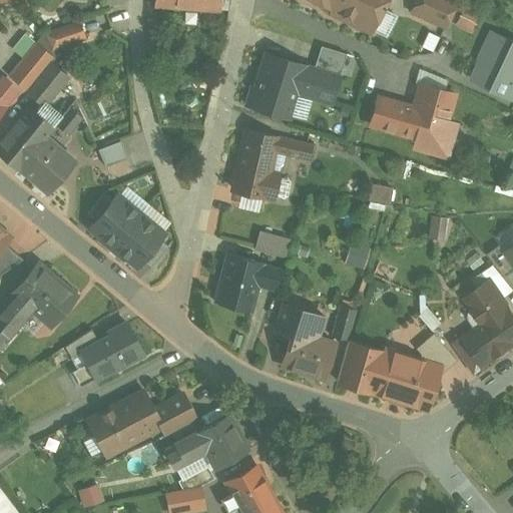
[(155,0),(155,6),(220,11),(221,0),(155,0)]
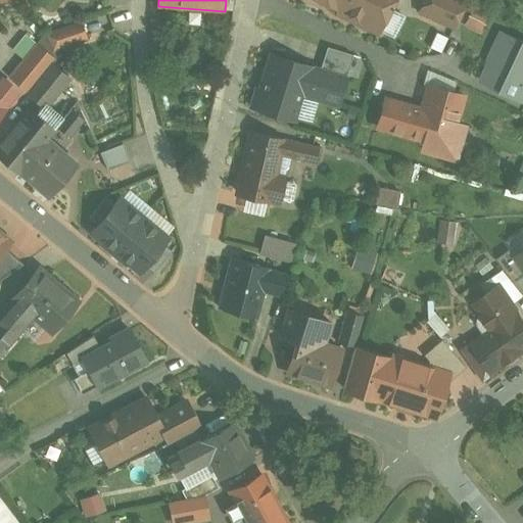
[(395,0),(322,0),(337,8),(339,13),(379,34),(395,0)]
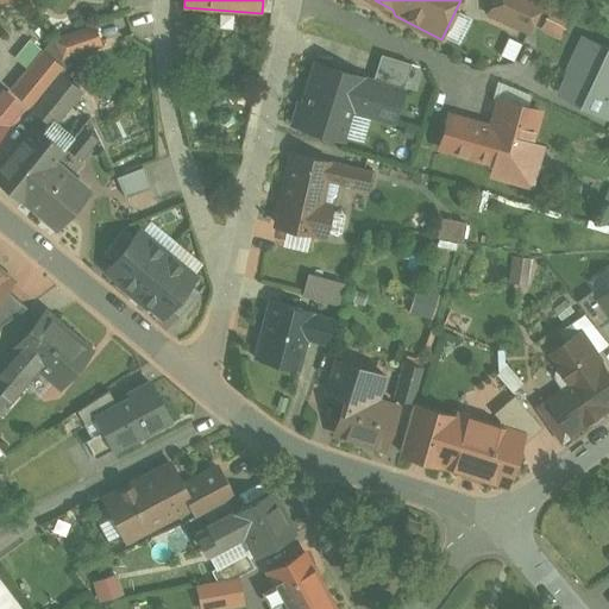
[(544,2),(538,0),(496,0),(491,14),(529,32),(544,2)]
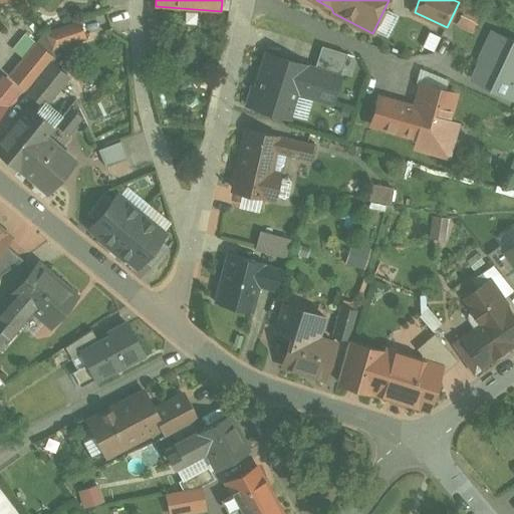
[(391,33),(401,17),(393,11),(381,27),(391,33)]
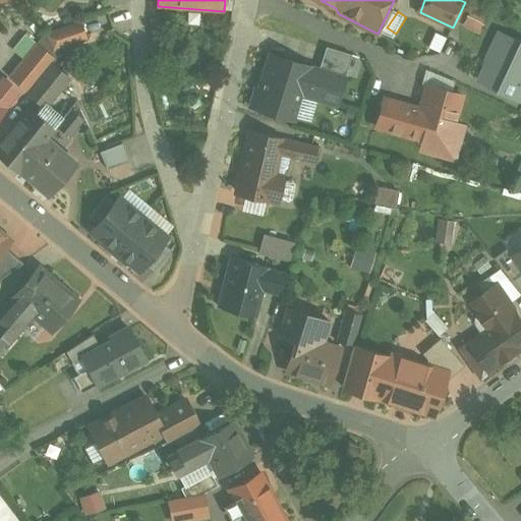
[(487,18),(472,11),(467,21),(482,29),(487,18)]
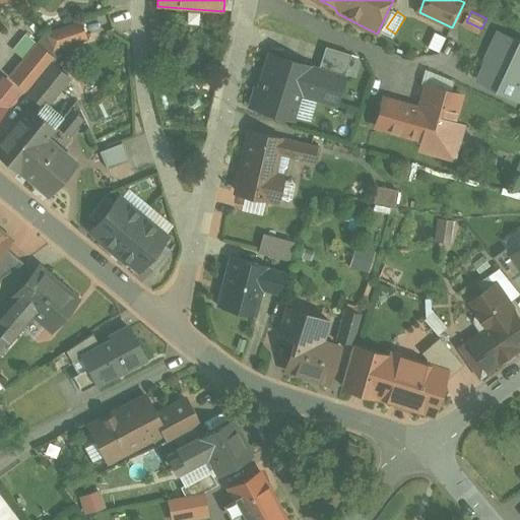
[(80,20),(46,33),(54,50),(86,38),(80,20)]
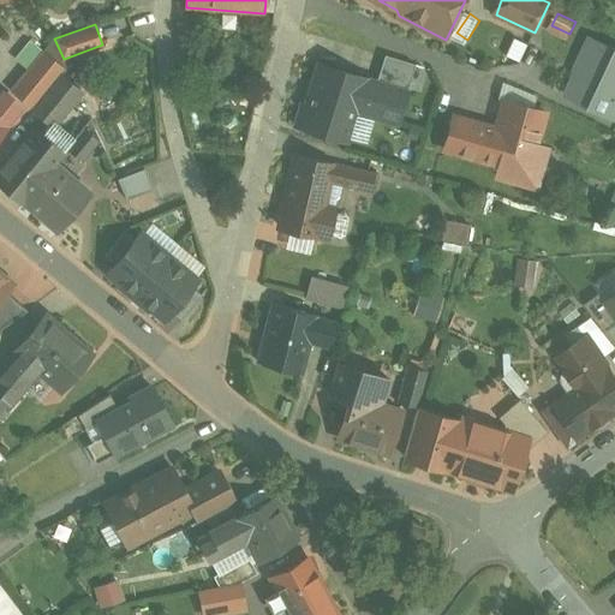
[(614,52),(591,41),(568,93),(614,113),(614,52)]
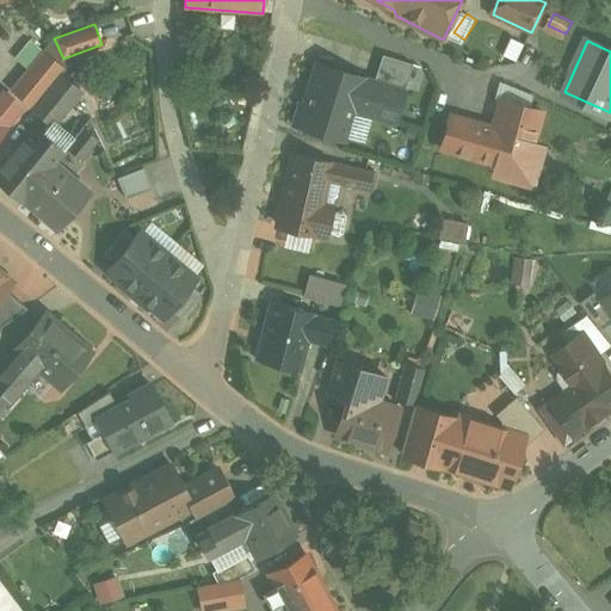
[(41,53),(26,42),(12,61),(26,73),(41,53)]
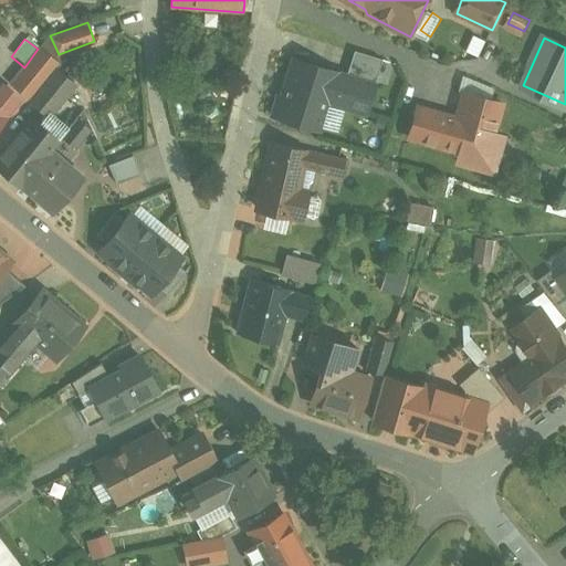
[(24,67),(10,83),(31,100),(55,69),(61,63),(40,46),(38,49),(24,67)]
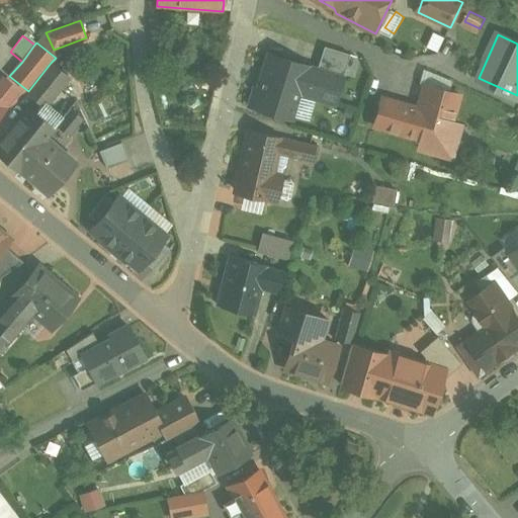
[(350,54),(326,46),(318,70),(343,78),(350,54)]
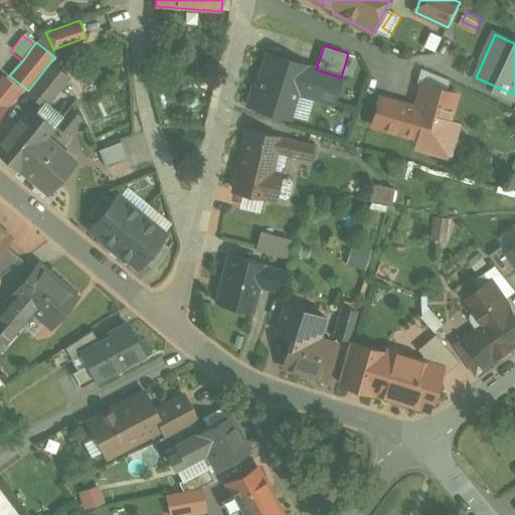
[(308,65),(269,51),(247,111),(287,124),(299,92),(307,67),(308,65)]
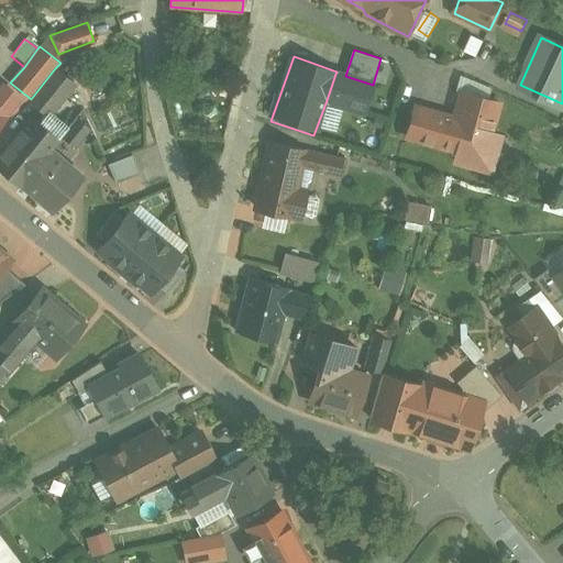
[(55,68),(31,99),(50,114),(75,85),(55,68)]
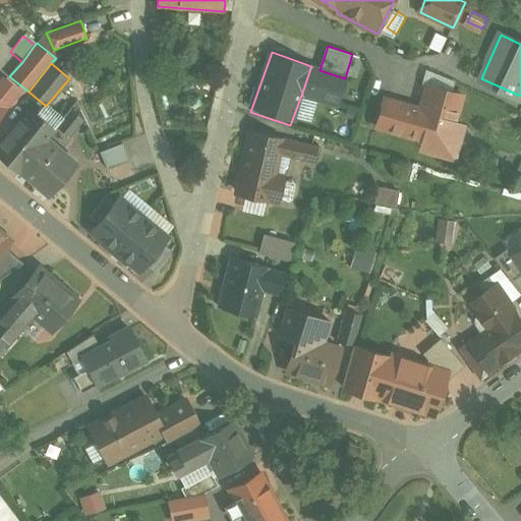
[(320,70),(310,68),(302,93),(319,98),(320,97),(337,103),(345,78),(320,70)]
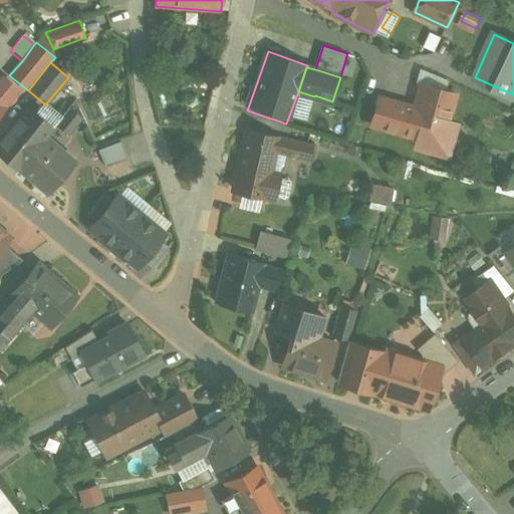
[(0,78),(0,109),(4,105),(18,88),(3,75),(0,78)]
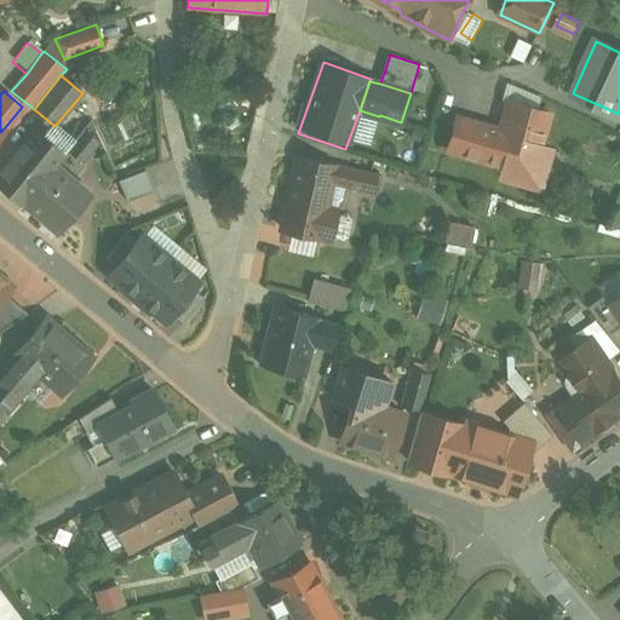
[(505,130),(458,116),(448,150),(533,174),(551,113),(510,102),(505,116),(509,118),(505,130)]
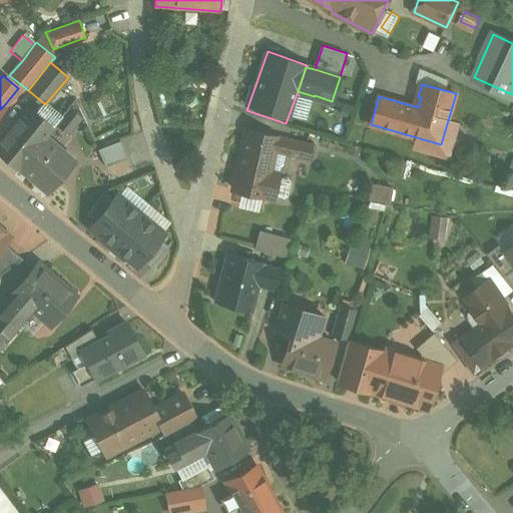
[(82,115),(71,106),(57,124),(69,134),(82,118),(82,115)]
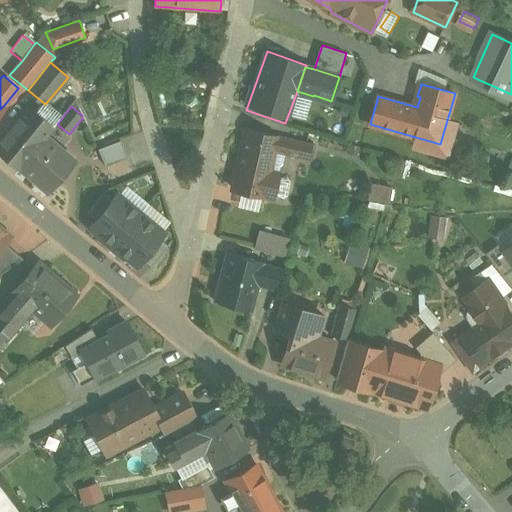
[(29,107),(0,141),(0,151),(20,169),(47,136),(54,128),(29,107)]
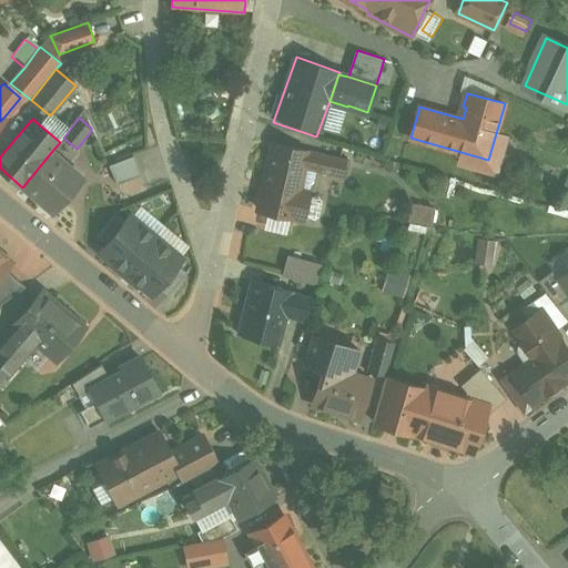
[(395,124),(376,119),(375,122),(363,119),(358,134),(369,139),(388,144),(395,124)]
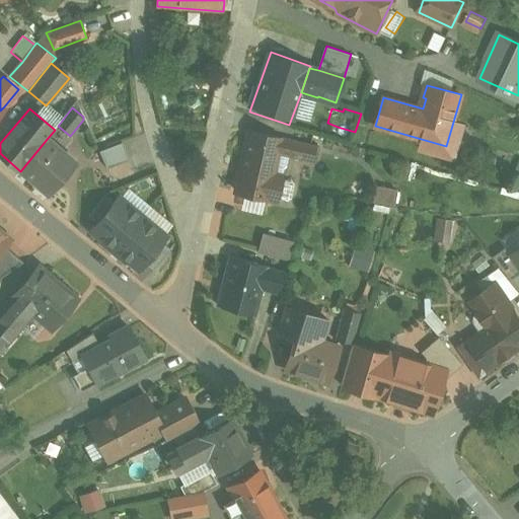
[(319,146),(249,130),(241,168),(243,168),(237,192),(277,201),(278,198),(282,179),(283,176),(274,174),(279,151),(289,153),(288,155),(315,162),(319,146)]
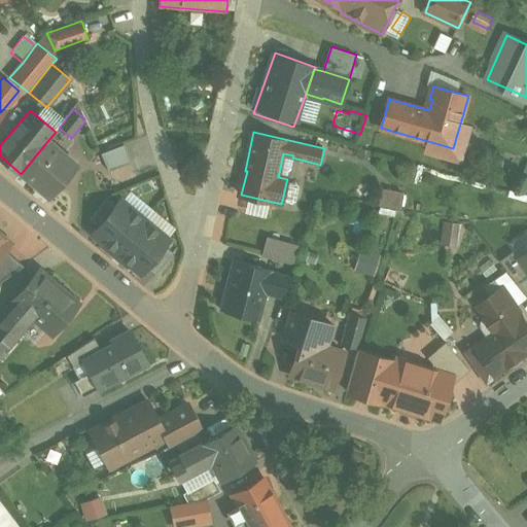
[(48,140),(22,173),(51,199),(79,166),(48,140)]
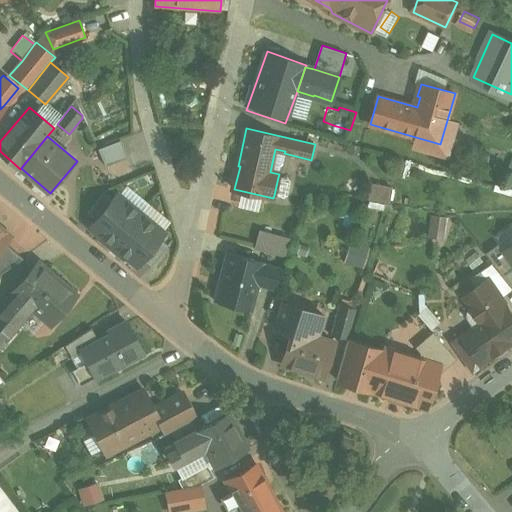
[(121,140),(99,148),(106,166),(128,157),(121,140)]
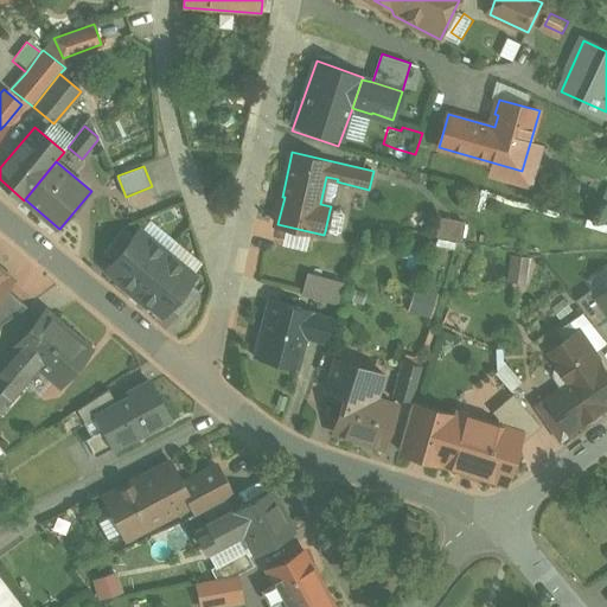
[(343,212),(330,210),(325,231),(337,234),(342,231),(345,216),(343,212)]
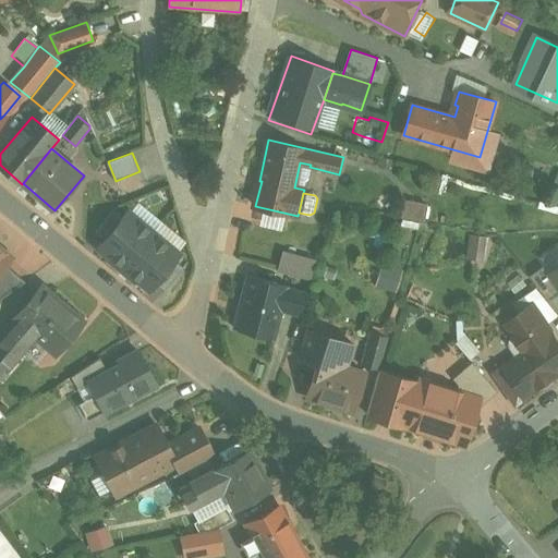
[(404,218),(429,221),(433,202),(407,199),(404,218)]
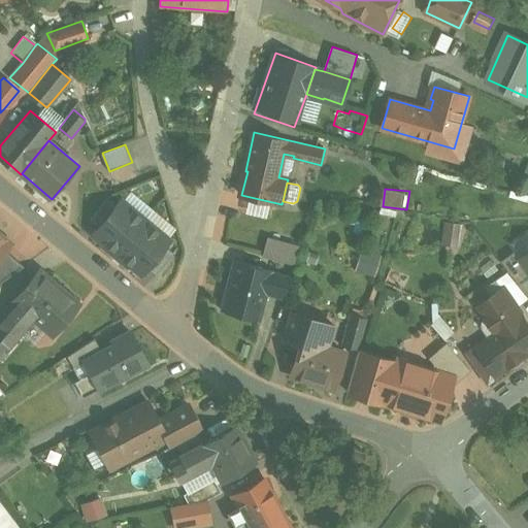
[(107,199),(91,220),(100,227),(117,207),(107,199)]
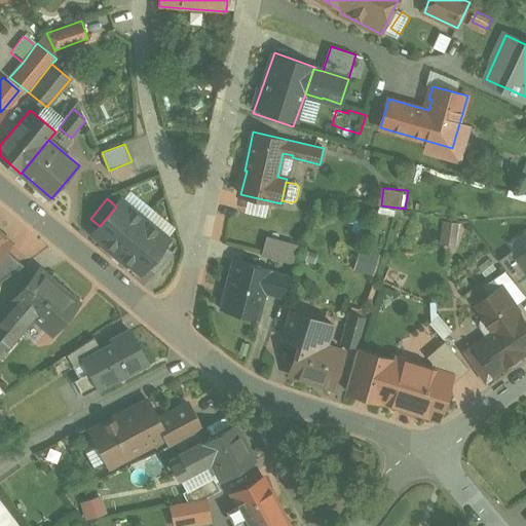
[(100,226),(95,233),(118,253),(145,220),(121,200),(116,207),(100,226)]
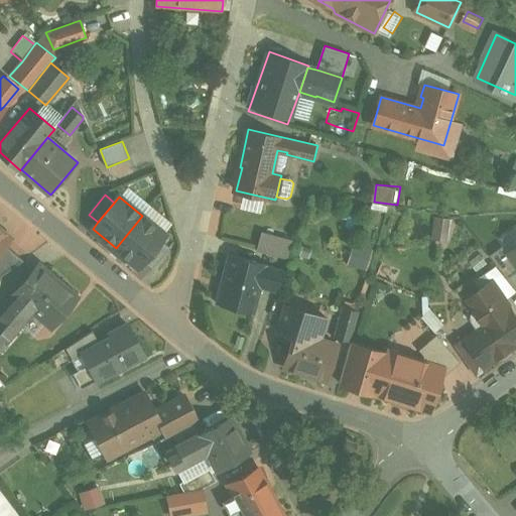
[(142,216),(116,248),(139,267),(161,241),(165,235),(142,216)]
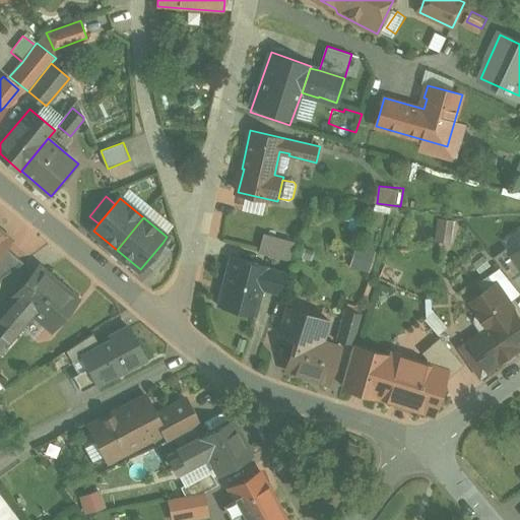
[(440,218),(437,243),(453,245),(456,220),(440,218)]
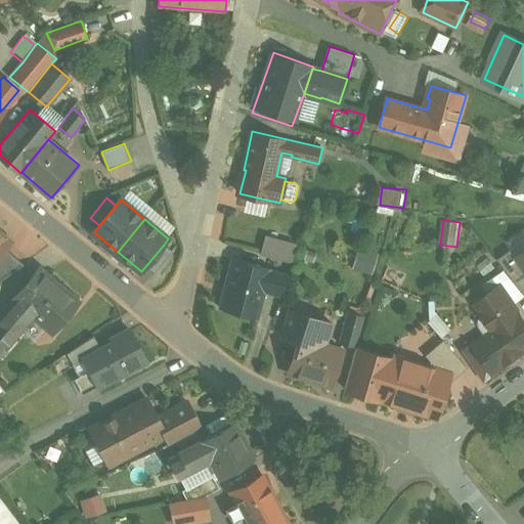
[(10,243),(0,233),(0,255),(5,249),(10,243)]
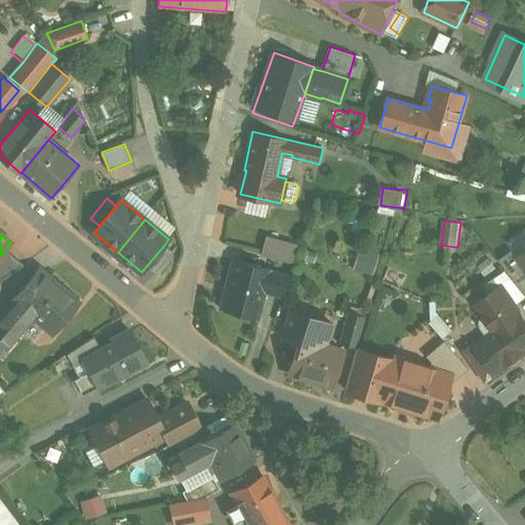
[(265,257),(296,263),(300,241),(268,236),(265,257)]
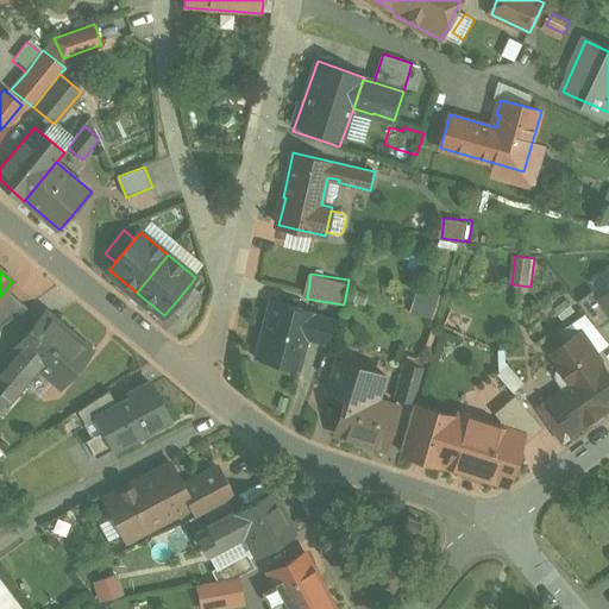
[(190,284),(170,307),(182,316),(201,293),(190,284)]
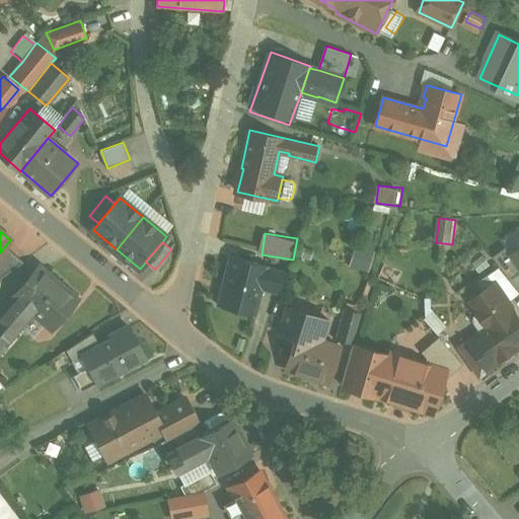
[(372,271),(378,249),(357,244),(352,266),(372,271)]
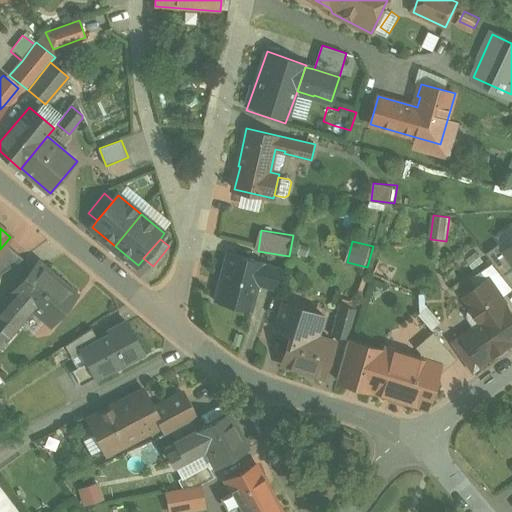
[(0,249),(0,275),(24,258),(5,243),(0,249)]
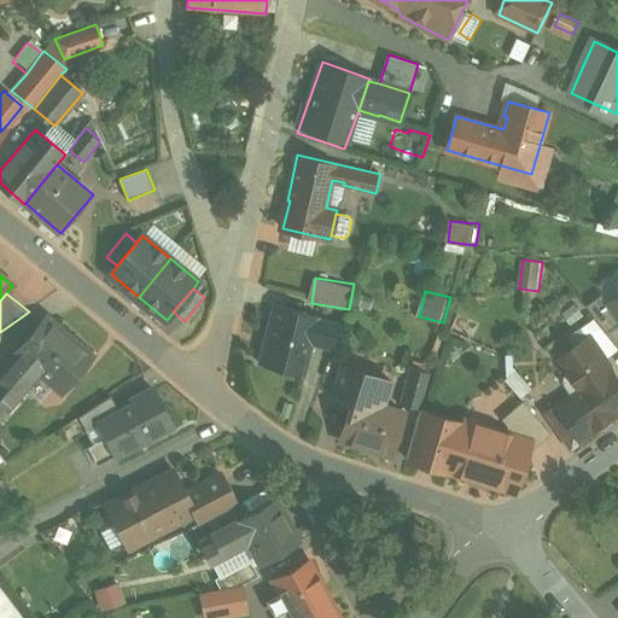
[(320,316),(275,304),(260,363),(304,375),(313,344),(320,319),(320,316)]
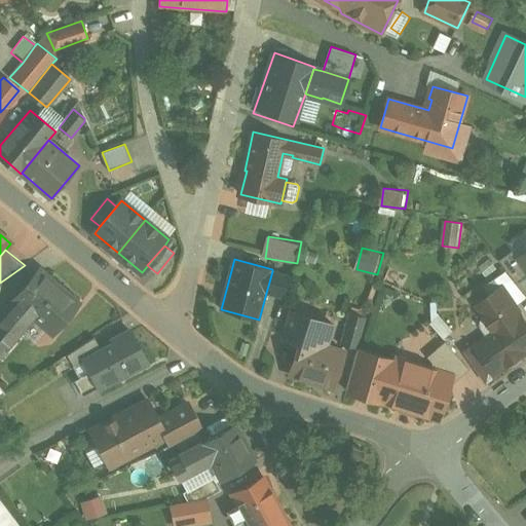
[(79,301),(41,269),(14,300),(14,301),(0,317),(0,358),(35,318),(52,333),(79,301)]
